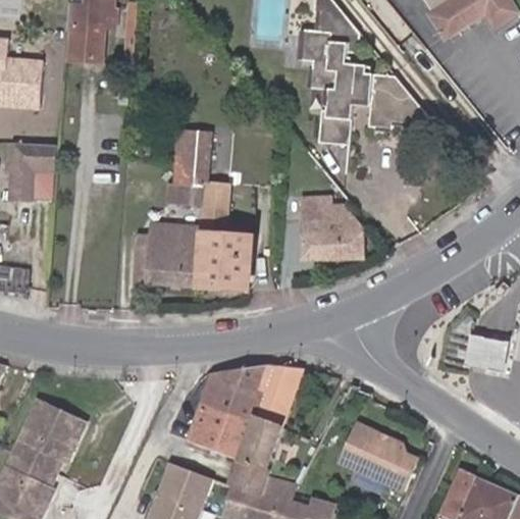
[(101,60),(105,6),(112,7),(112,0),(86,0),(86,4),(68,2),(66,27),(71,27),(69,58),(101,60)]
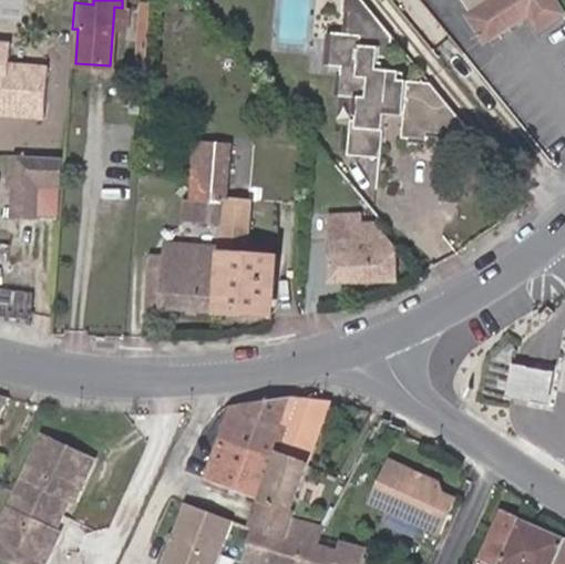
[(398,69),(388,68),(391,34),(362,0),(341,0),(340,11),(348,12),(346,32),(330,31),(327,62),(340,64),(337,94),(357,95),(355,120),(350,120),(347,153),(380,155),(384,106),(402,109),(406,79),(397,78),(398,69)]
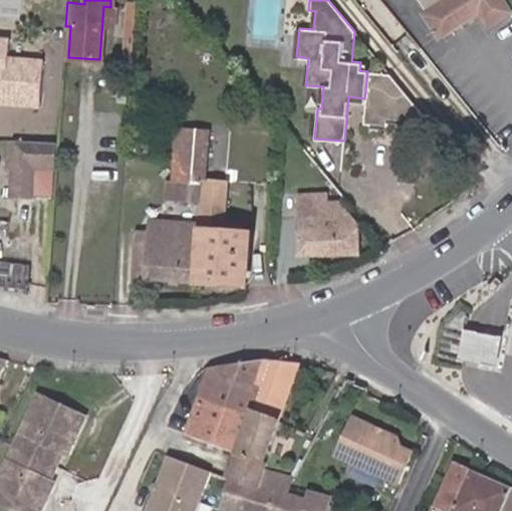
[(419,0),(426,11),(442,0),(419,0)]
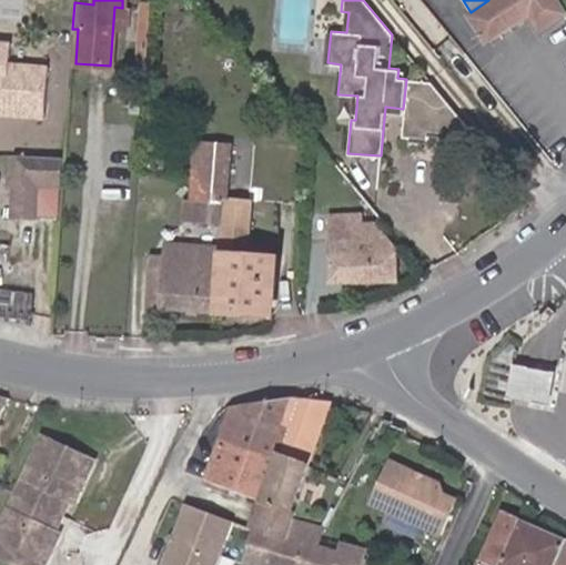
[(488,0),(471,12),(485,36),(511,20),(497,0),(488,0)]
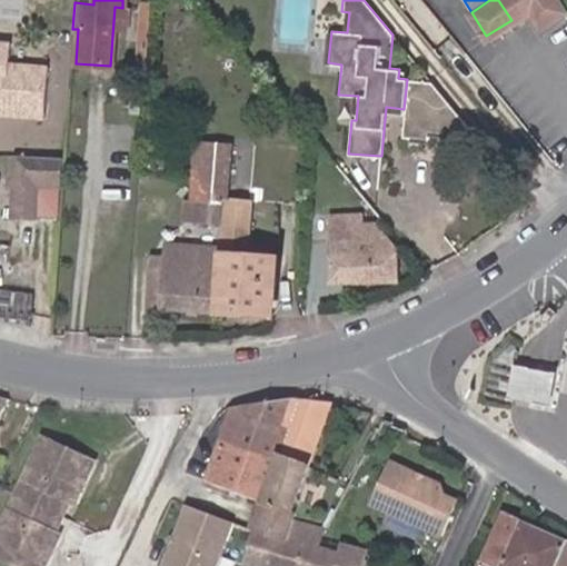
[(498,0),(511,20),(524,11),(529,8),(540,25),(561,11),(566,8),(560,0),(498,0)]
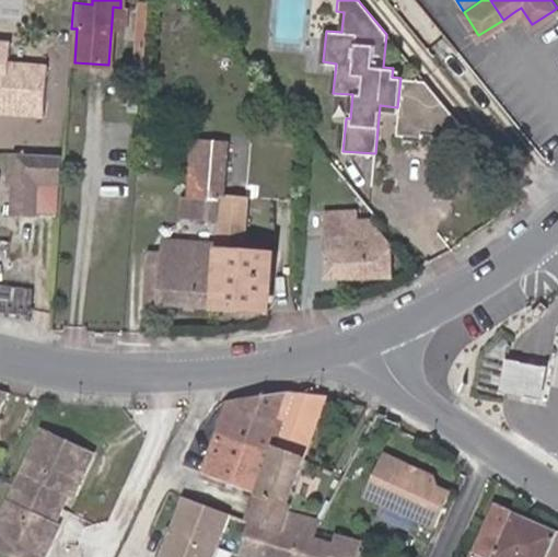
[(400,78),(397,107),(395,134),(403,135),(402,138),(419,140),(419,136),(422,136),(423,128),(467,132),(423,80),(400,78)]
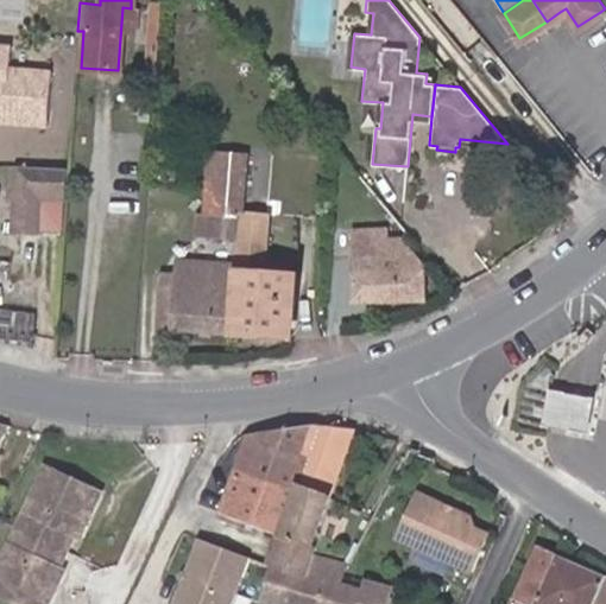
[(240,211),(245,154),(214,151),(210,213),(208,235),(238,239),(240,211)]
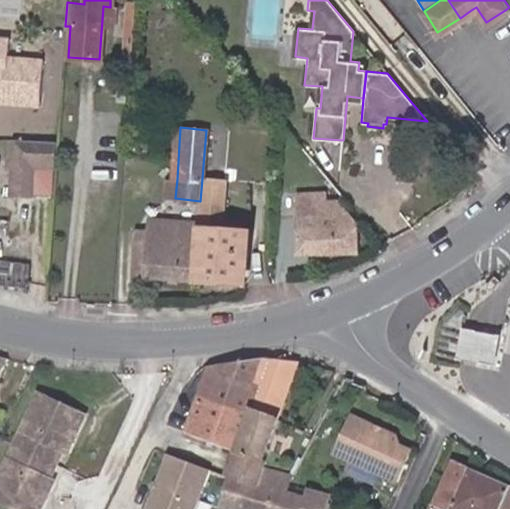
[(56,140),(13,138),(10,194),(32,195),(33,165),(54,166),(56,140)]
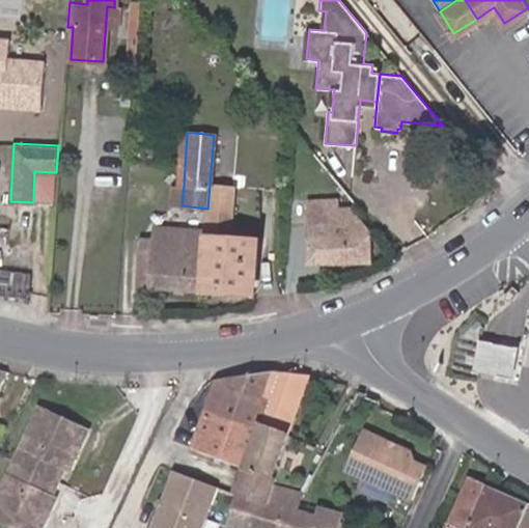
[(56,172),(34,171),(33,202),(54,203),(56,172)]
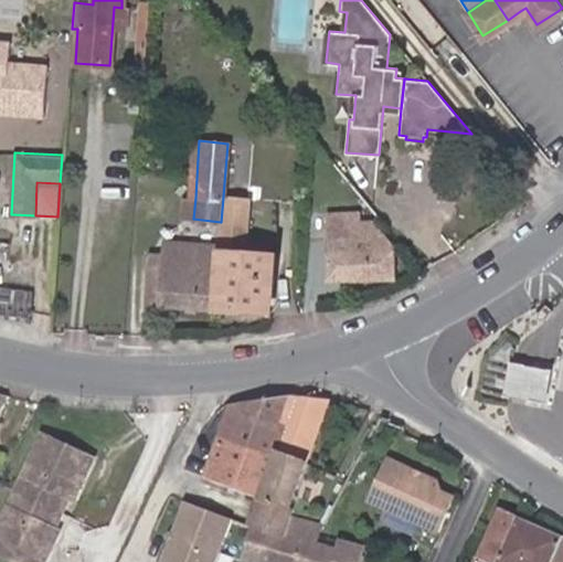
[(193,219),(195,198),(183,197),(182,219),(193,219)]
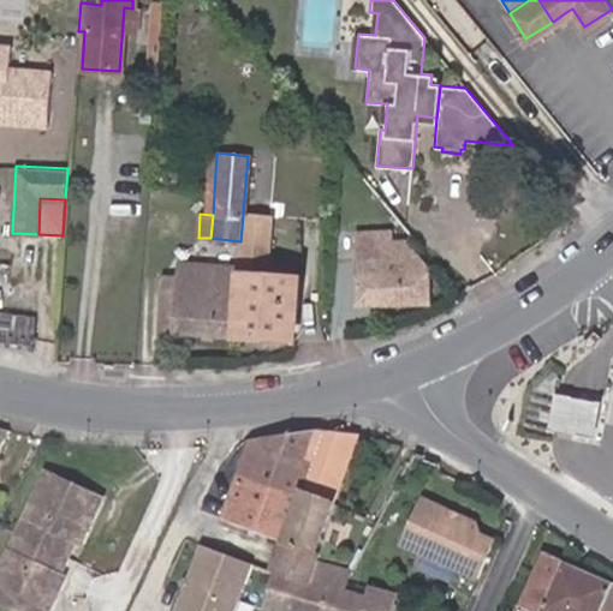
[(293,337),(298,276),(265,275),(269,216),(243,214),(240,241),(239,268),(233,334),(293,337)]
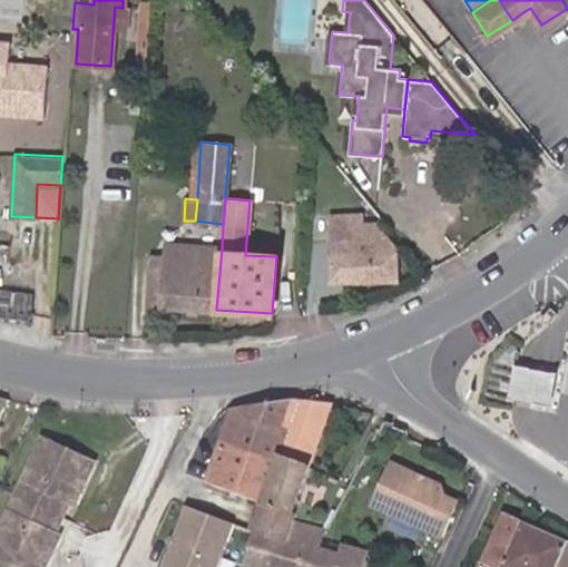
[(397,281),(395,248),(376,223),(360,224),(359,214),(330,215),(331,283),(397,281)]
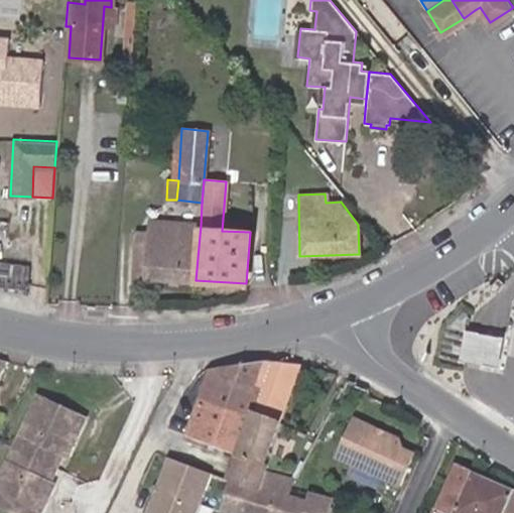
[(196,280),(201,225),(150,221),(149,232),(145,276),(196,280)]
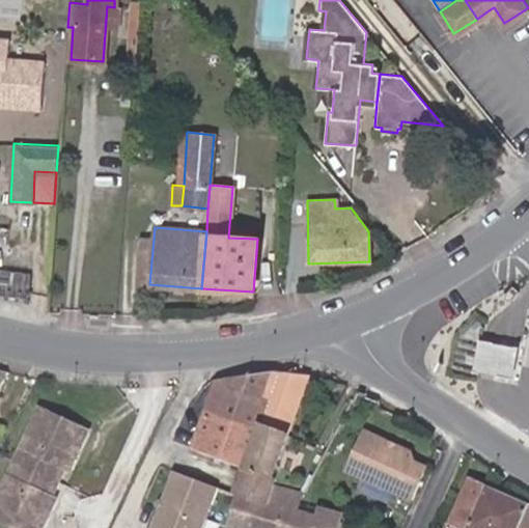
[(149,284),(154,239),(140,238),(137,284),(149,284)]
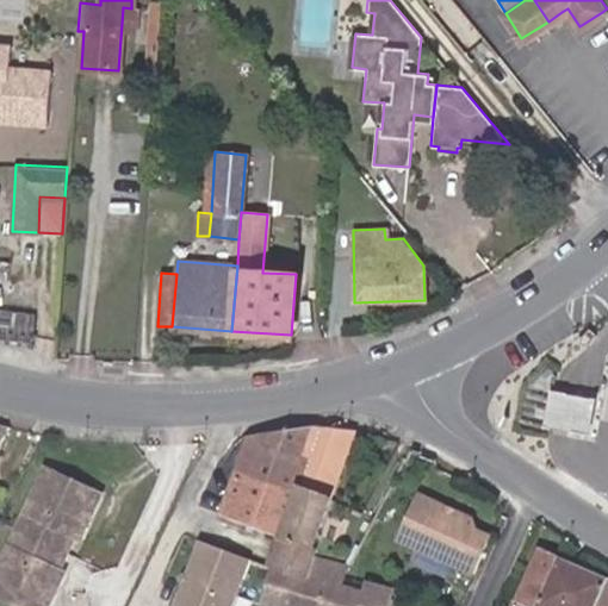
[(558,392),(546,391),(541,424),(553,425),(569,428),(584,430),(590,398),(575,395),(558,392)]
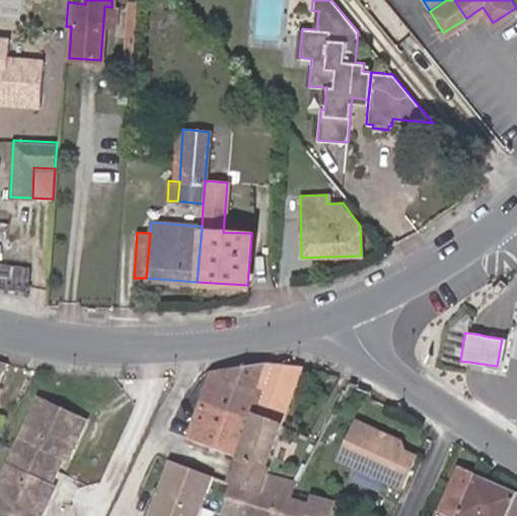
[(279,423),(300,364),(273,362),(266,361),(211,369),(201,394),(252,414),(279,423)]
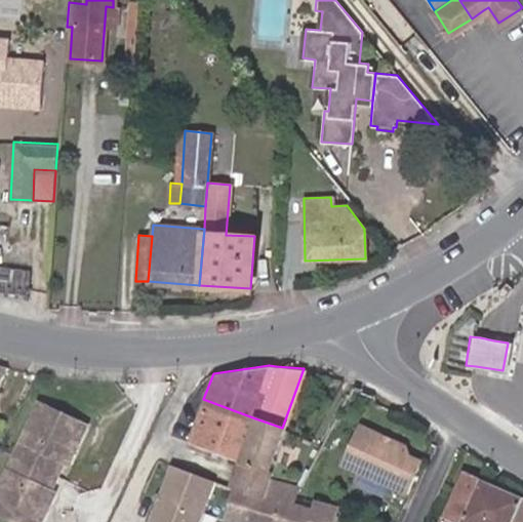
[(255,418),(203,399),(188,442),(241,460),(232,484),(262,495),(270,472),(268,470),(282,428),(255,418)]
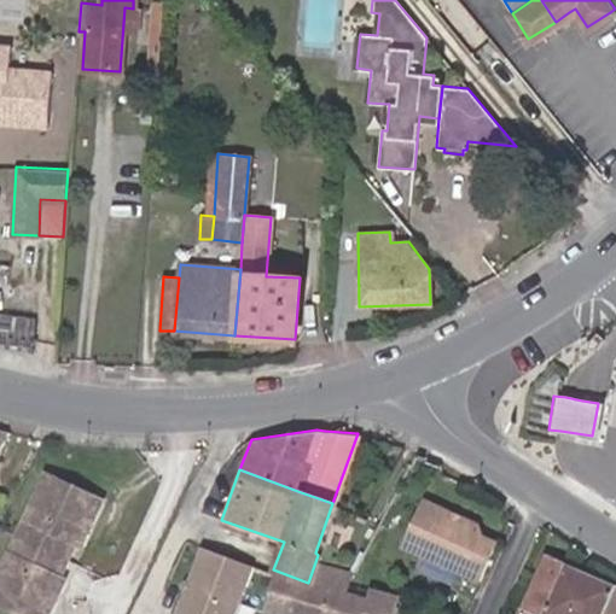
[(79,544),(100,498),(44,472),(15,534),(67,559),(74,542),(79,544)]
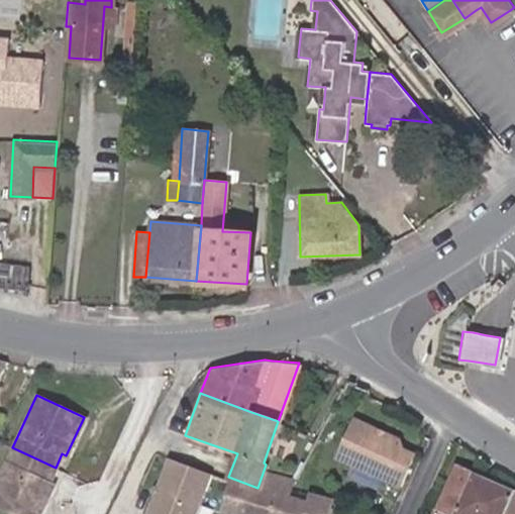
[(402,447),(398,437),(351,416),(333,455),(400,486),(414,452),(402,447)]
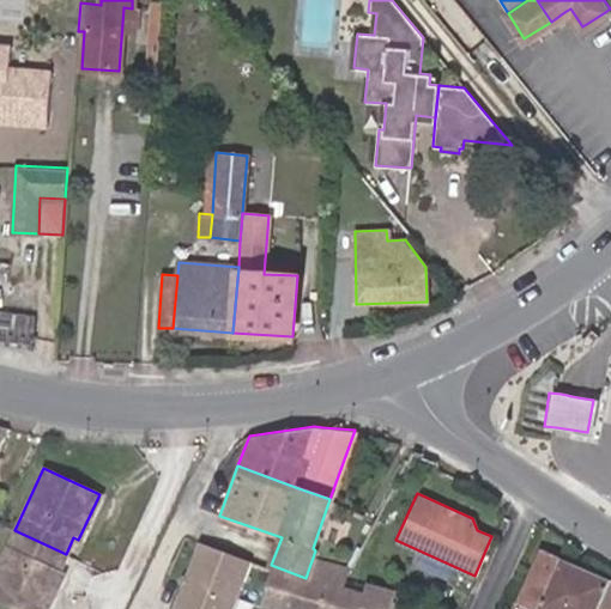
[(58,571),(66,554),(14,530),(0,560),(0,597),(23,608),(46,608),(62,573),(58,571)]
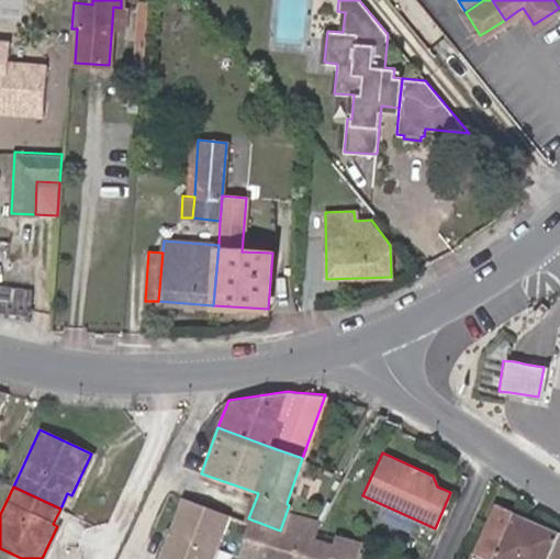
[(209,558),(226,513),(181,496),(159,558),(163,558),(209,558)]
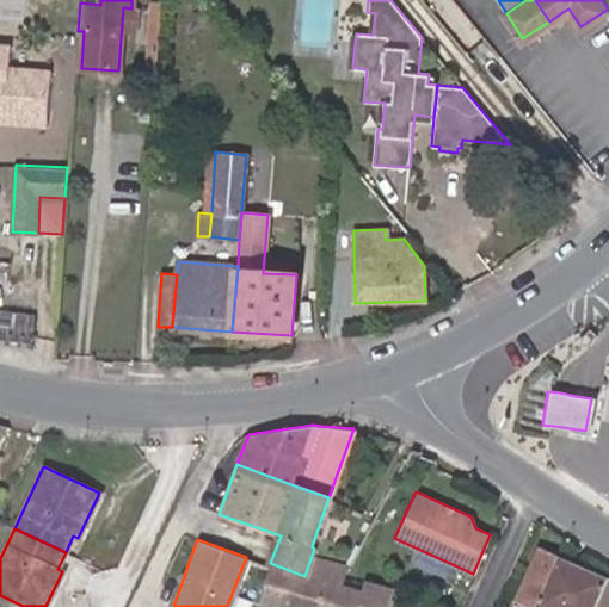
[(608,606),(608,578),(537,547),(511,606),(608,606)]
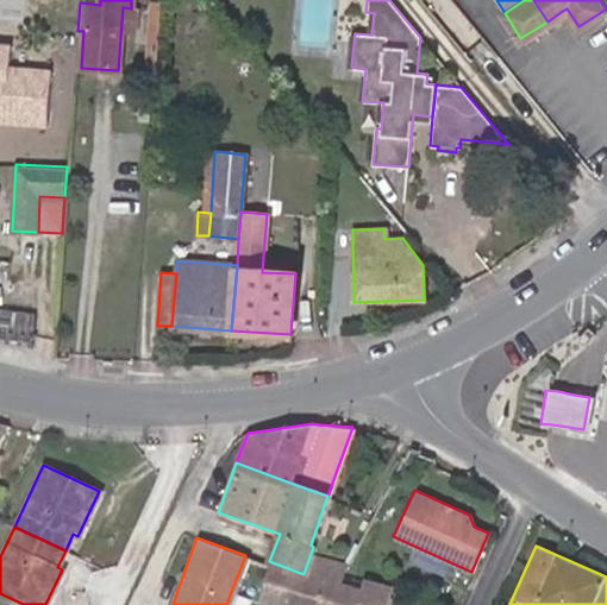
[(285,569),(276,603),(283,604),(385,604),(390,587),(364,580),(362,588),(339,583),(345,562),(312,554),(307,577),(285,569)]
